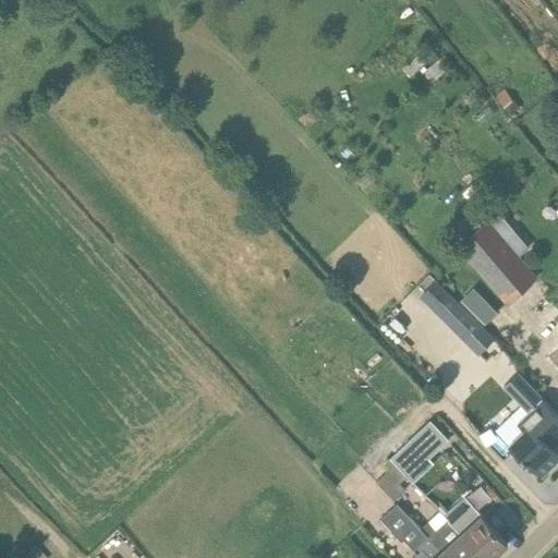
[(504,107),(512,99),(504,89),(495,98),(504,107)]
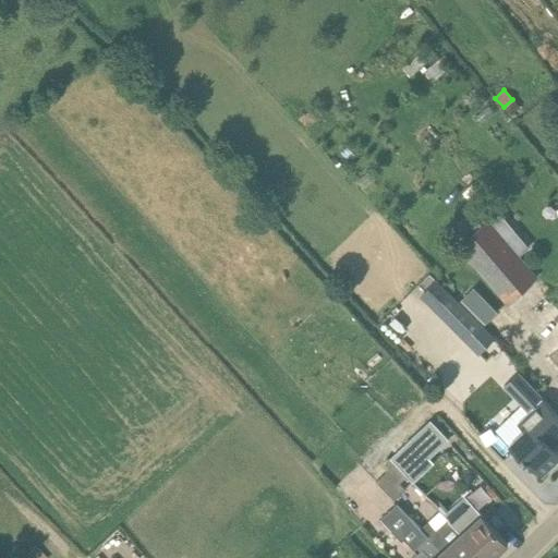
[(348,145),(341,152),(350,161),(356,155),(348,145)]
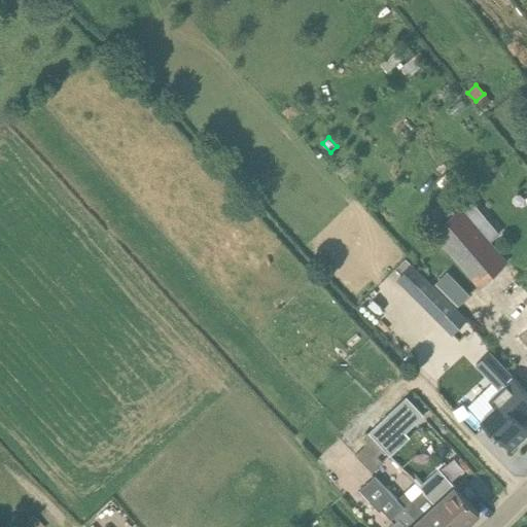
[(507,261),(491,243),(464,211),(451,196),(433,212),(443,222),(432,232),(481,289),(507,261)]
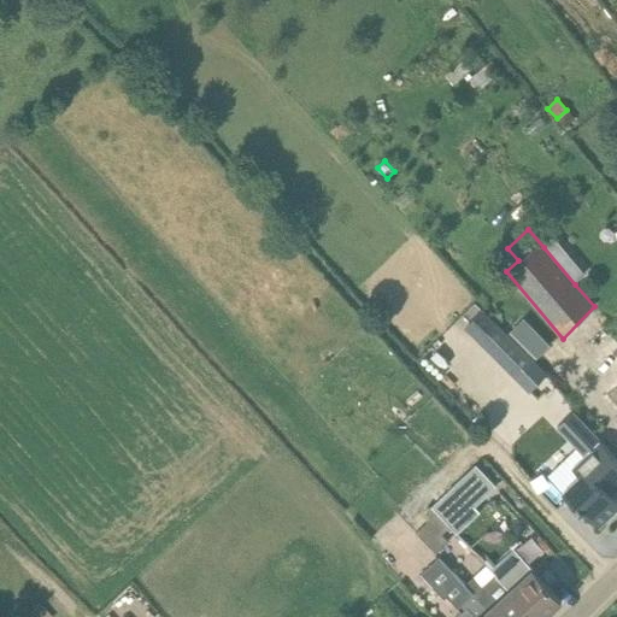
[(544,247),(575,285),(586,275),(553,238),(544,247)]
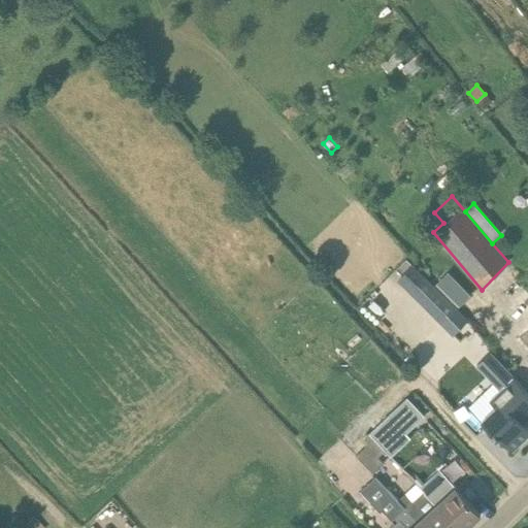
[(410,293),(414,290),(443,320),(455,309),(413,267),(399,281),(410,293)]
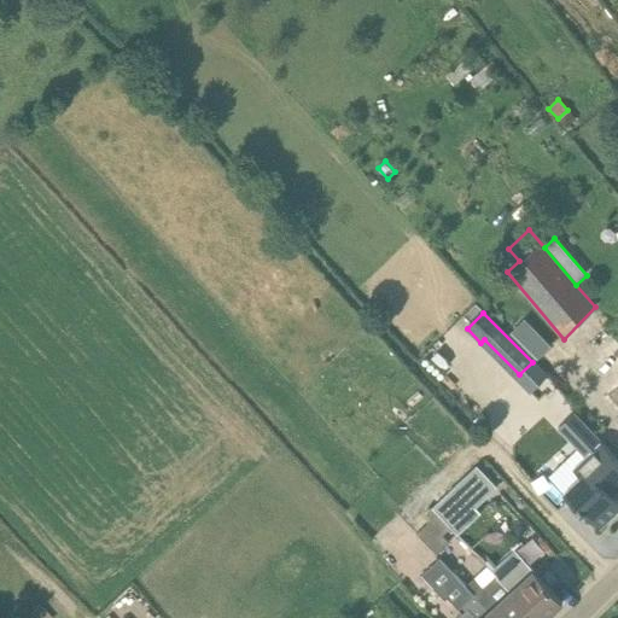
[(524,319),(511,332),(537,359),(551,345),(524,319)]
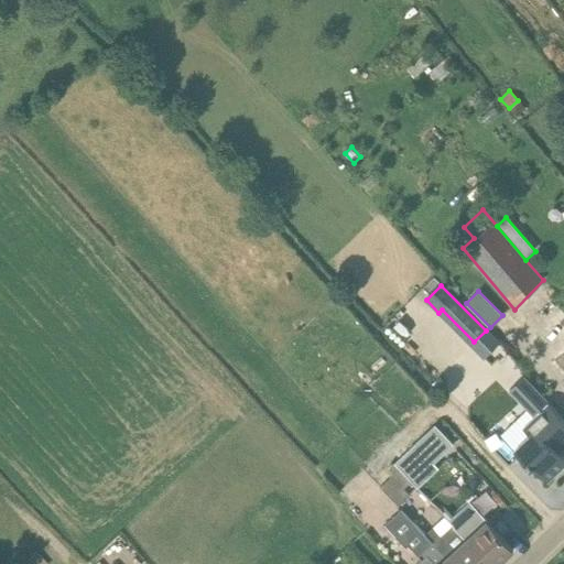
[(499,344),(486,331),(472,345),(485,358),(499,344)]
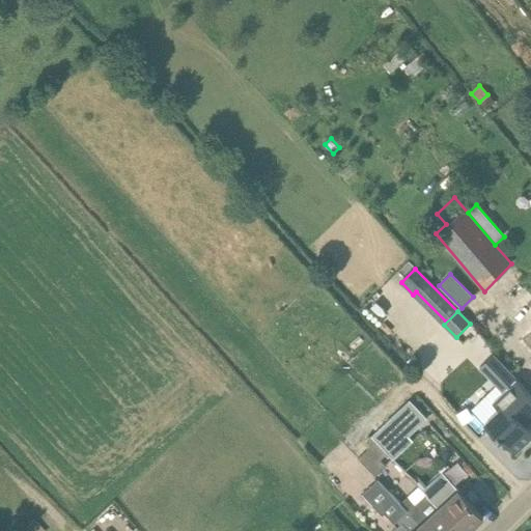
[(501,439),(502,438),(515,452),(530,437),(530,429),(527,425),(530,421),(530,394),(516,380),(502,393),(493,402),(499,409),(483,422),(501,439)]
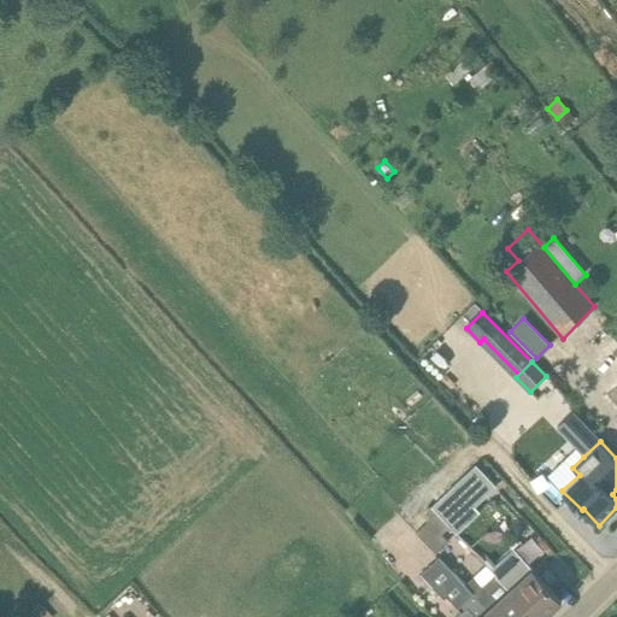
[(466,495),(487,475),(479,465),(457,485),(466,495)]
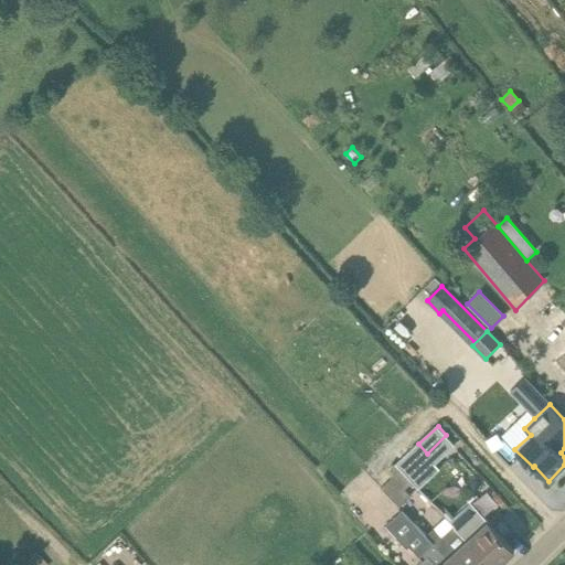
[(430,457),(427,454),(418,444),(395,465),(408,478),(430,457)]
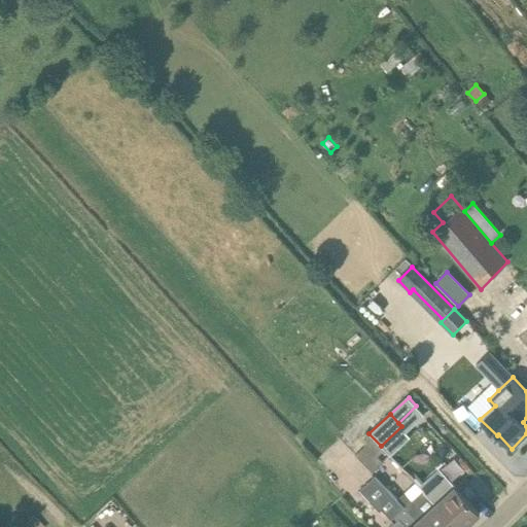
[(384,450),(381,446),(369,433),(363,437),(369,443),(356,455),(372,473),(383,463),(377,457),(384,450)]
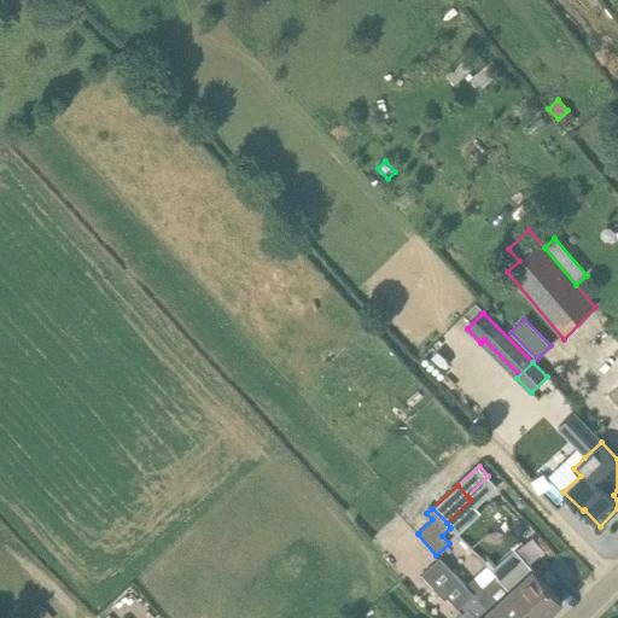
[(547,584),(532,567),(519,553),(499,571),(495,575),(535,617),(544,617),(563,601),(547,584)]
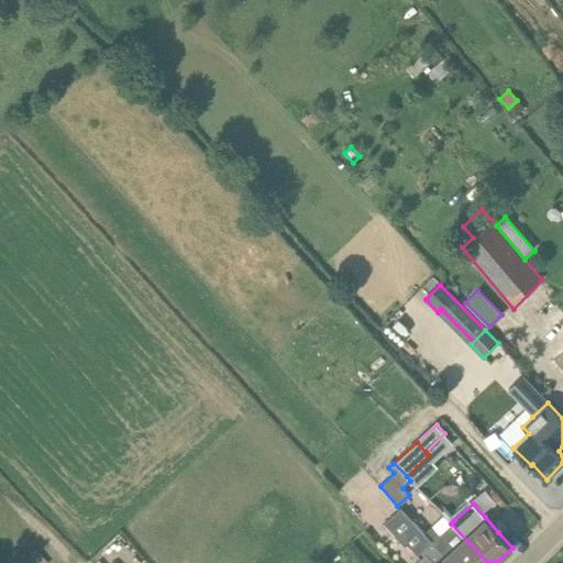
[(426,533),(412,520),(400,507),(384,522),(396,536),(406,547),(408,544),(421,558),(416,562),(451,562),(424,533),(426,533)]
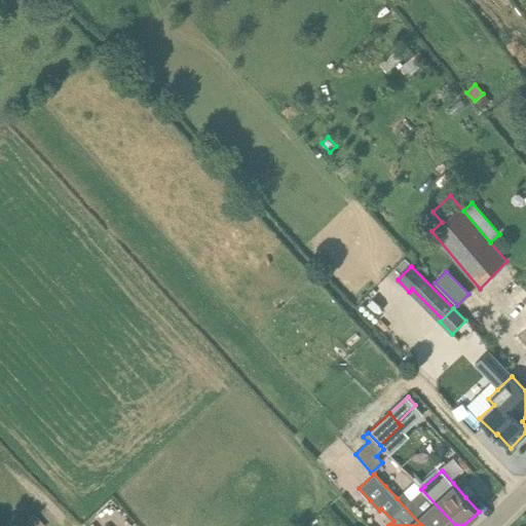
[(455,525),(421,489),(415,482),(398,498),(397,498),(421,525),(455,525)]
